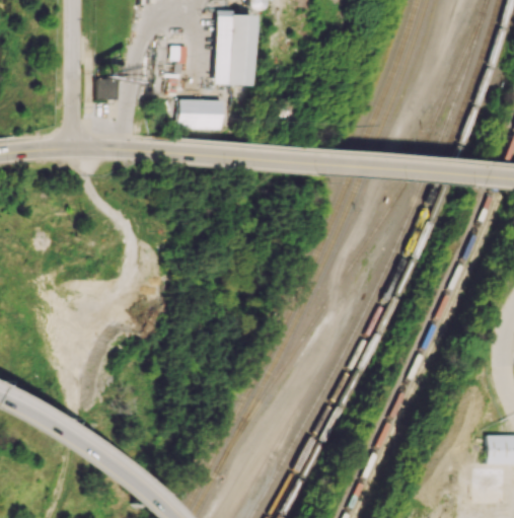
[(264,0),(247,0),(247,9),(264,9),(264,0)]
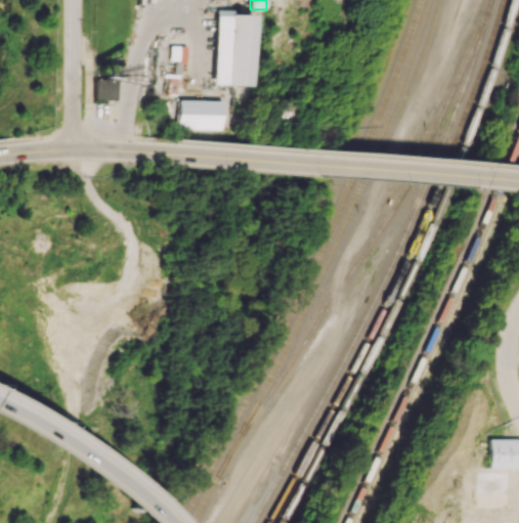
[(257,15),(233,15),(233,11),(219,11),(218,86),(255,86),(257,15)]
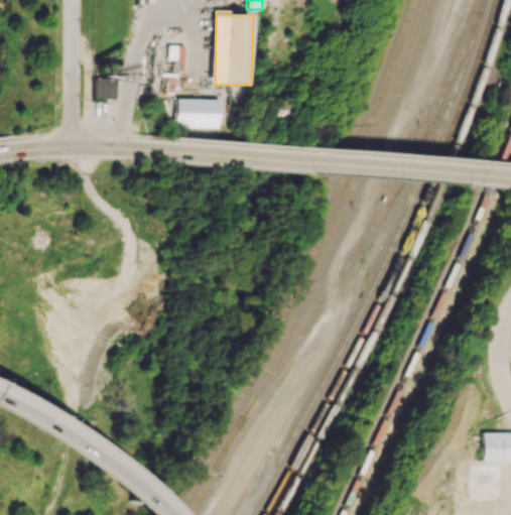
[(189,46),(172,45),(172,61),(188,62),(189,46)]
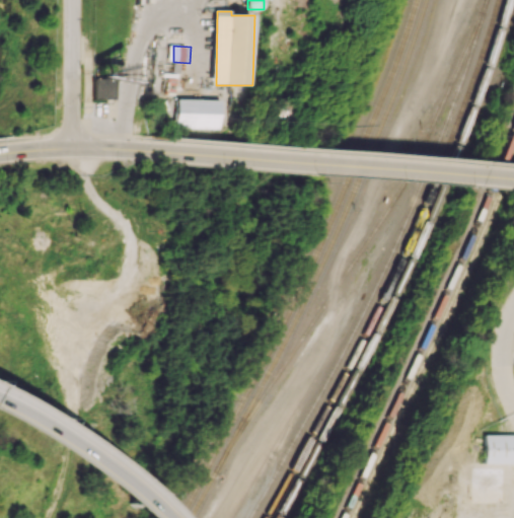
[(95,79),(96,100),(118,99),(117,79),(95,79)]
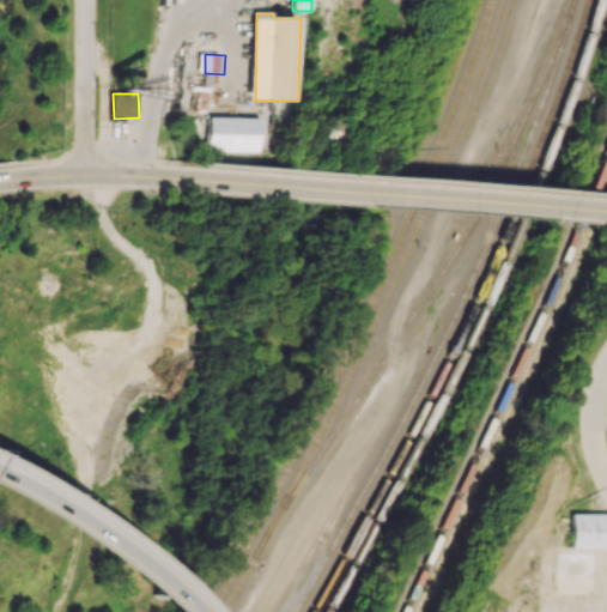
[(216,152),(266,152),(266,119),(216,117),(216,152)]
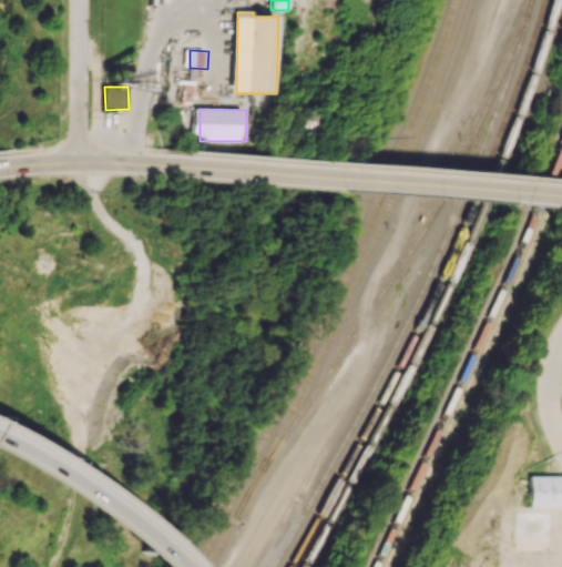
[(561,476),(533,476),(533,508),(561,508),(561,476)]
